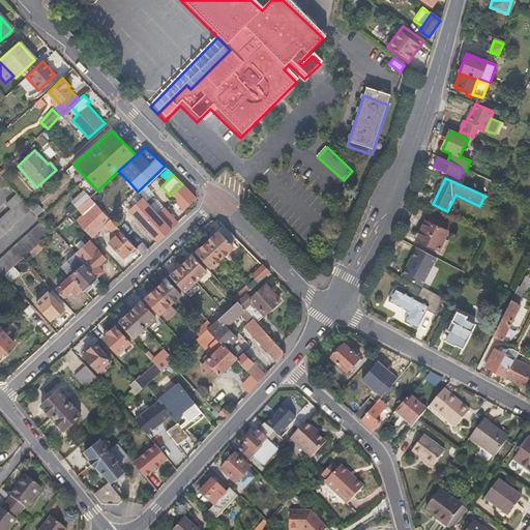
[(183,210),(196,199),(182,184),(170,196),(183,210)]
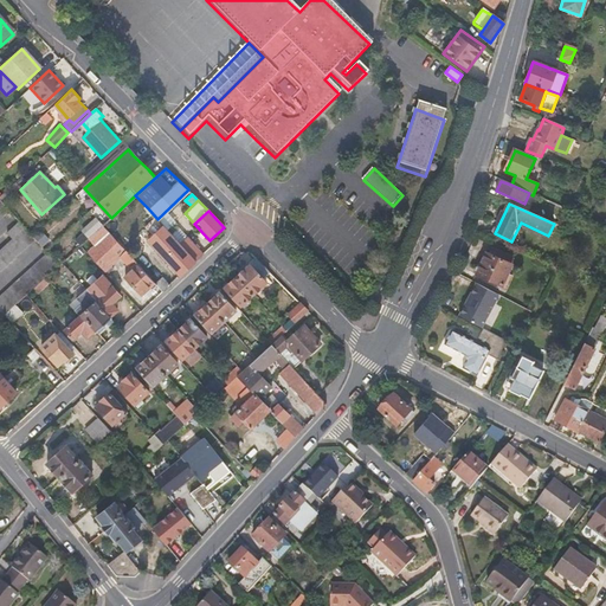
[(0,270),(33,240),(21,227),(18,223),(7,233),(12,238),(0,247),(0,270)]
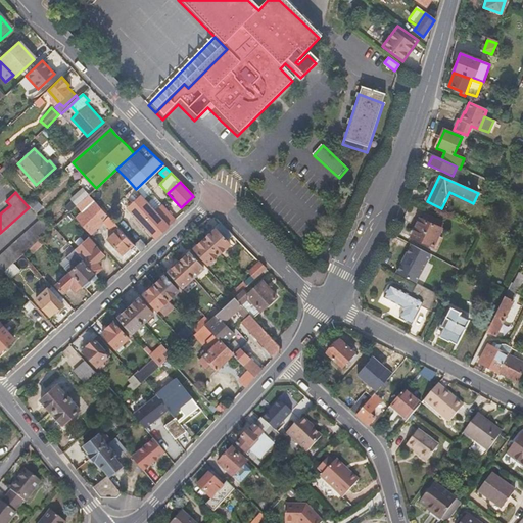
[(114,224),(108,217),(89,195),(75,207),(81,212),(75,219),(91,236),(96,232),(95,230),(103,223),(109,229),(114,224)]
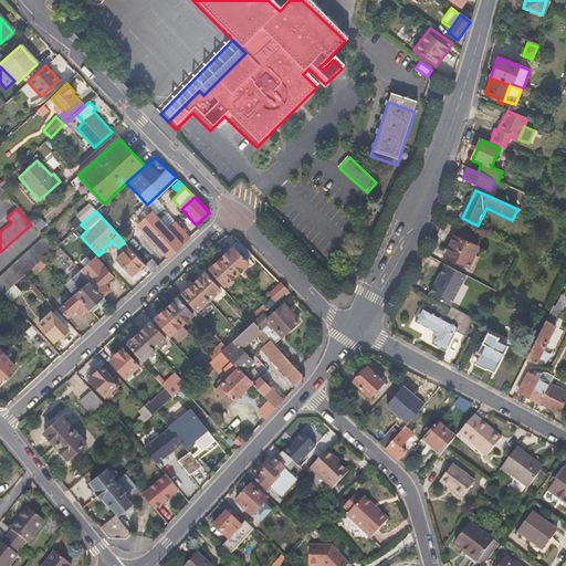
[(184,244),(168,228),(160,220),(153,211),(138,226),(149,239),(168,258),(184,244)]
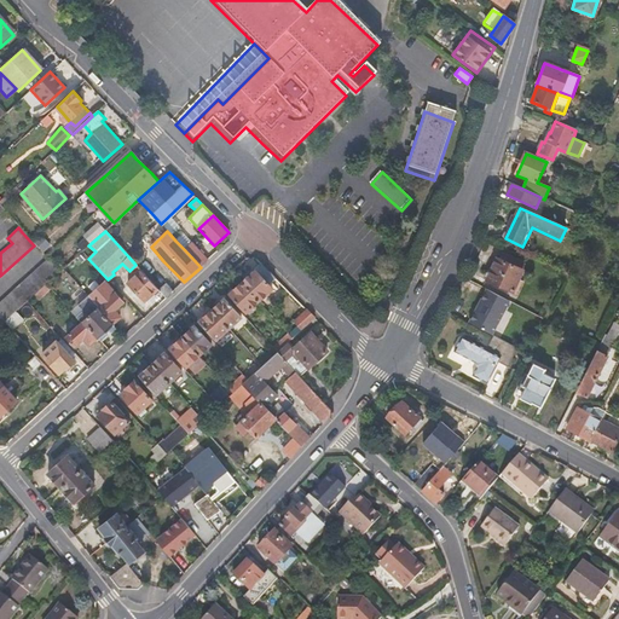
[(184,249),(191,243),(183,233),(175,241),(184,249)]
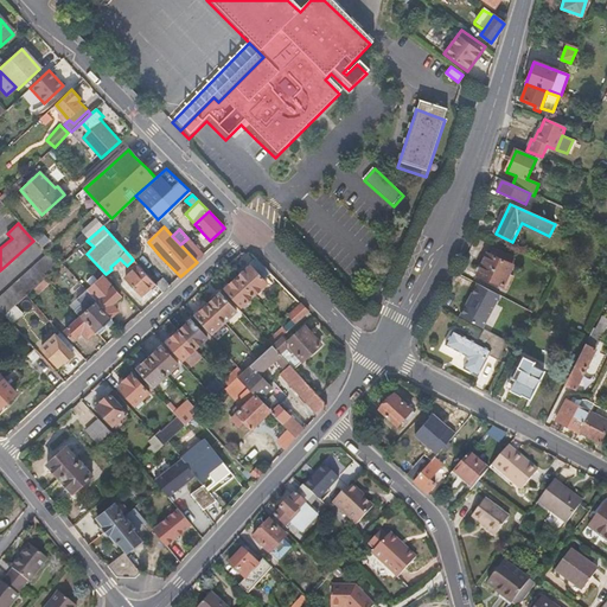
[(144,272),(160,256),(148,242),(142,236),(126,251),(133,260),(138,264),(144,272)]
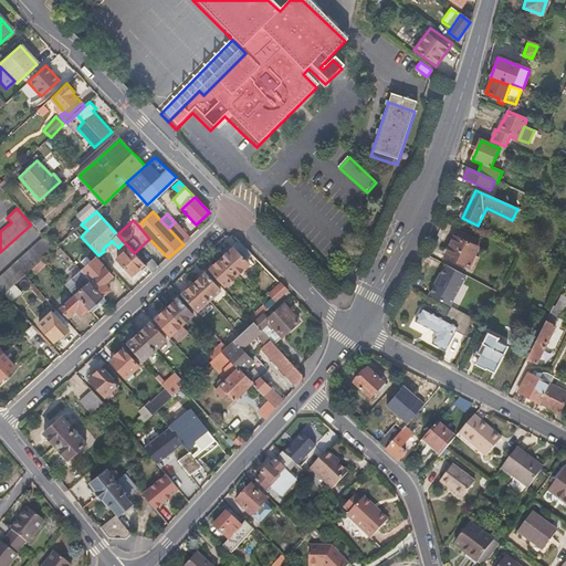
[(190,238),(175,222),(168,228),(184,244),(190,238)]
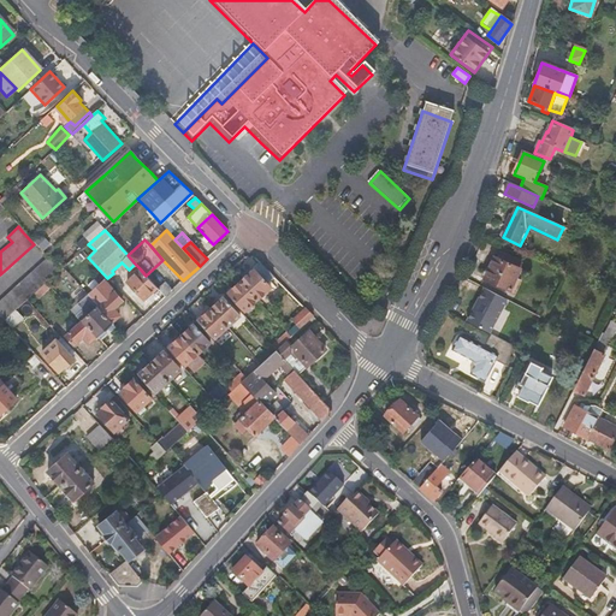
[(81,261),(87,256),(82,252),(76,258),(81,261)]
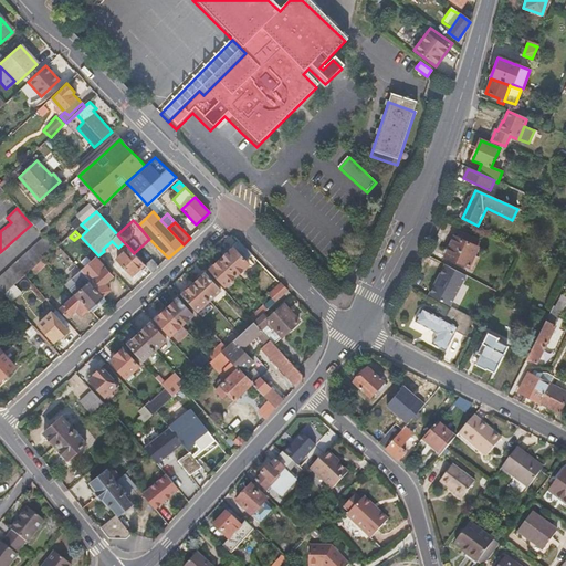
[(468,268),(477,248),(475,248),(478,241),(459,232),(457,239),(454,238),(444,257),(468,268)]
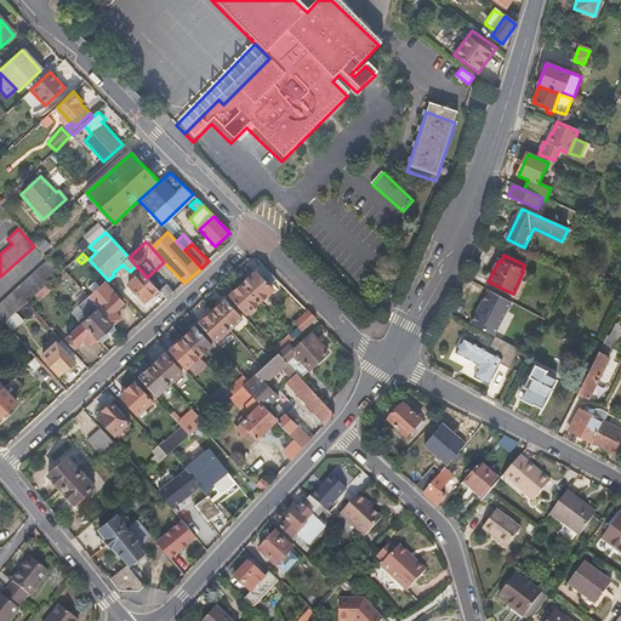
[(0,329),(33,298),(46,285),(50,283),(58,274),(60,274),(46,261),(0,303),(0,329)]
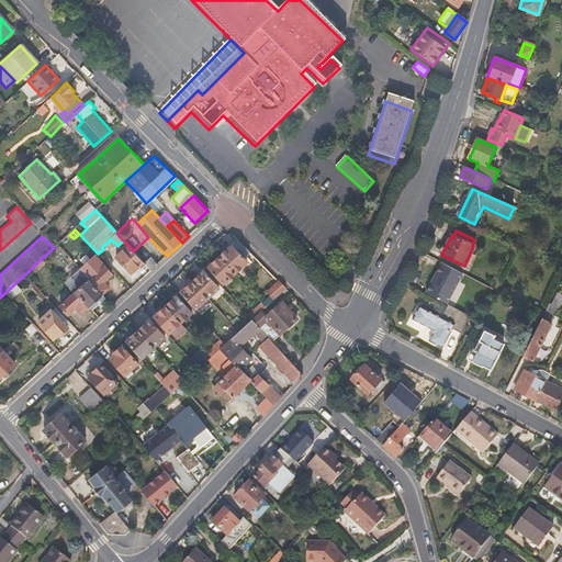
[(242,256),(248,250),(238,240),(221,256),(234,271),(246,260),(242,256)]
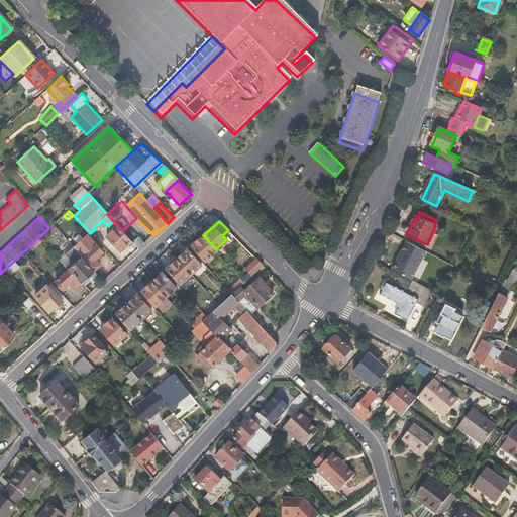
[(130,241),(122,231),(117,225),(106,236),(119,251),(130,241)]
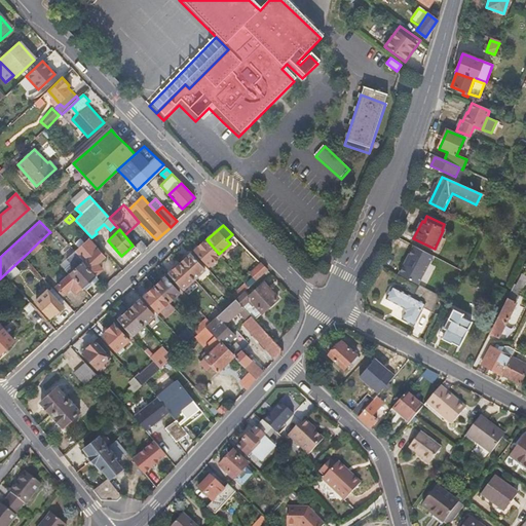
[(45,241),(51,234),(49,232),(42,239),(45,241)]
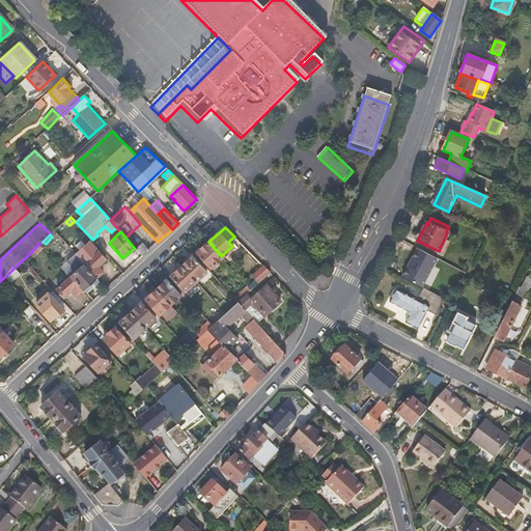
[(98,268),(106,260),(89,242),(76,254),(84,263),(84,266),(96,279),(103,273),(98,268)]
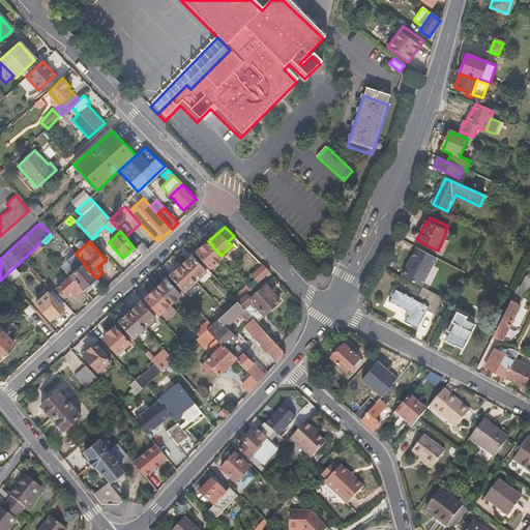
[(208,267),(221,256),(208,241),(196,253),(208,267)]
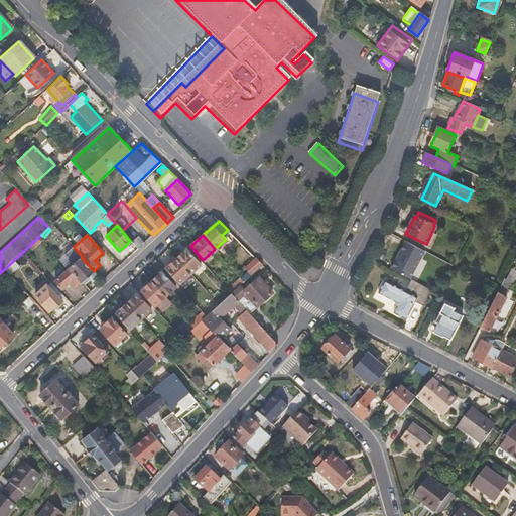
[(30,251),(41,241),(38,237),(27,248),(30,251)]
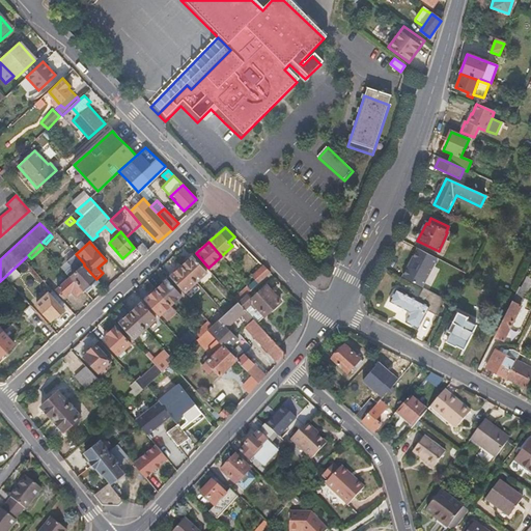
[(438,259),(417,249),(401,277),(422,288),(438,259)]
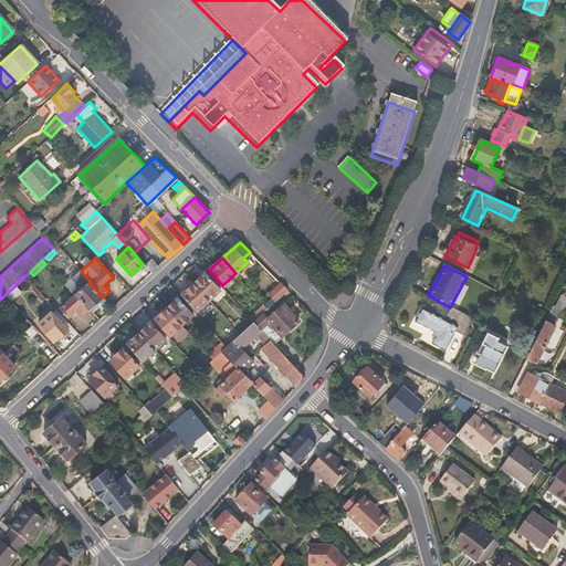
[(103,297),(90,283),(90,281),(81,271),(80,270),(71,279),(75,284),(70,289),(75,294),(83,301),(90,310),(91,310),(104,299),(103,297)]
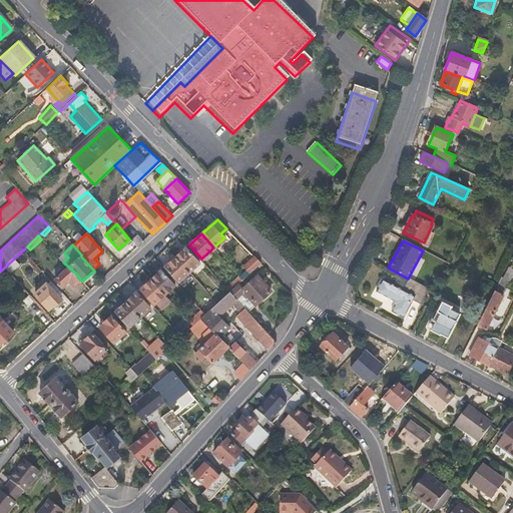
[(197,263),(184,248),(175,257),(188,272),(197,263)]
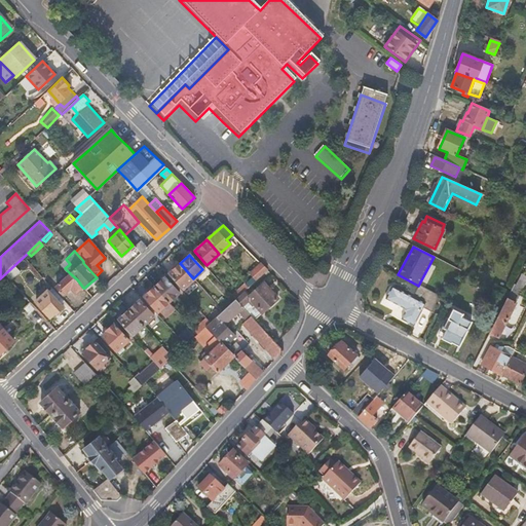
[(193,278),(180,263),(170,272),(183,288),(193,278)]
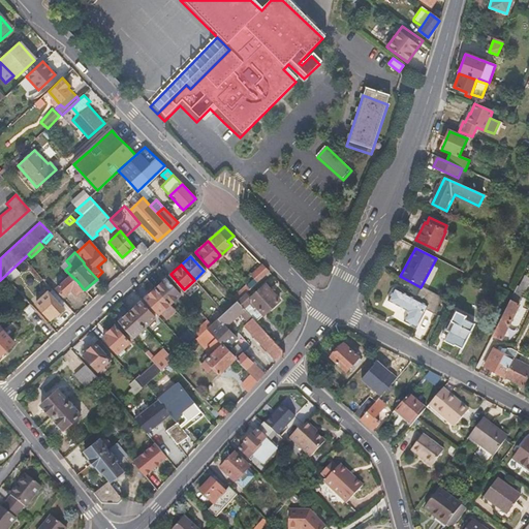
[(250,290),(270,273),(263,267),(245,284),(250,290)]
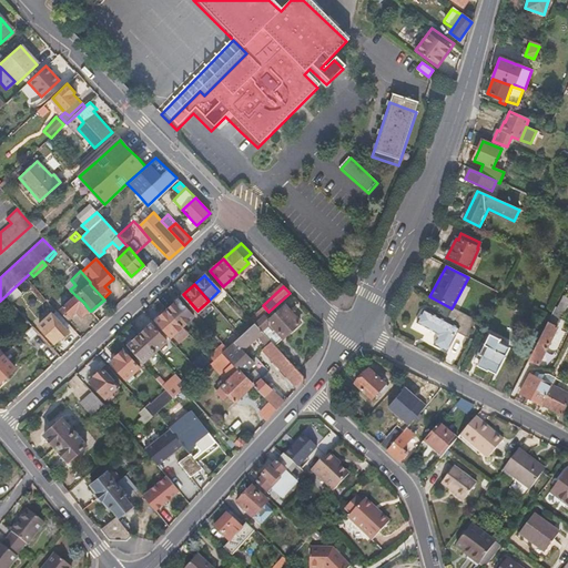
[(90,311),(83,302),(75,295),(60,308),(67,316),(73,310),(82,317),(90,311)]
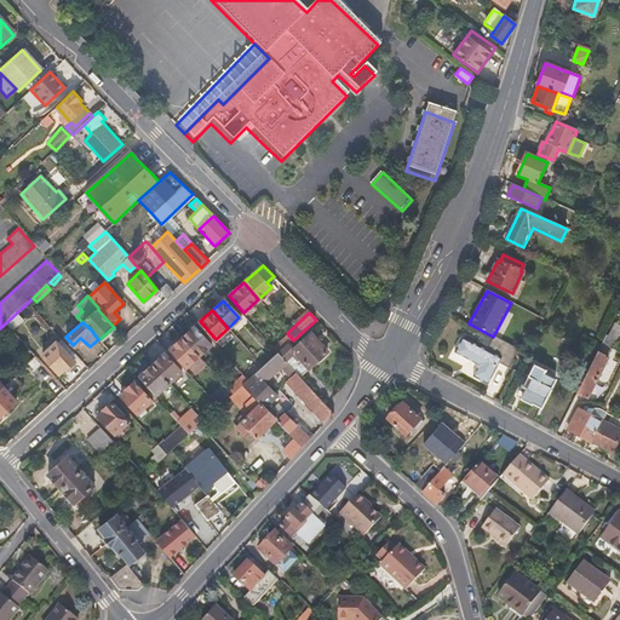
[(210,344),(194,326),(182,338),(197,355),(210,344)]
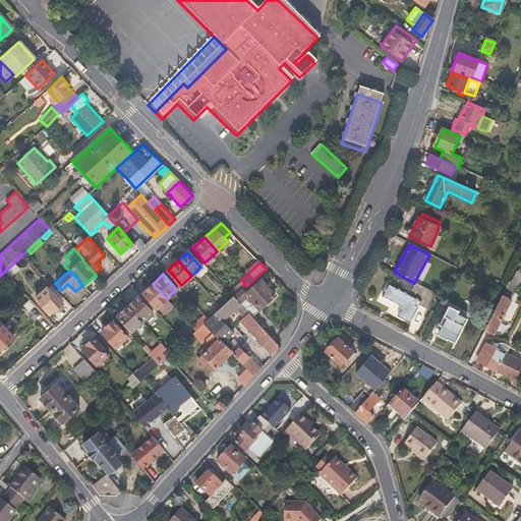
[(234,297),(245,287),(246,286),(241,280),(229,292),(234,297)]
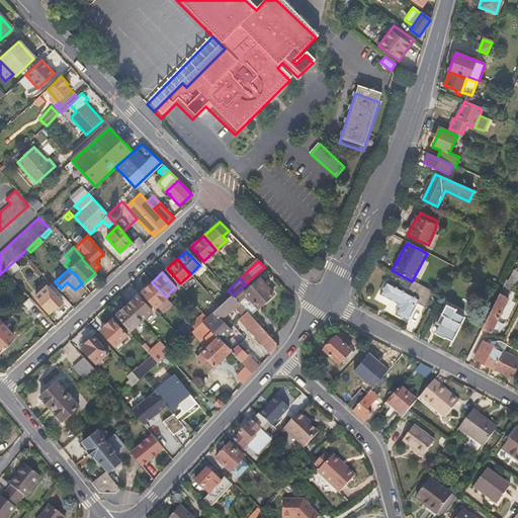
[(491,334),(508,299),(507,298),(516,281),(510,278),(508,282),(506,281),(482,329),(491,334)]
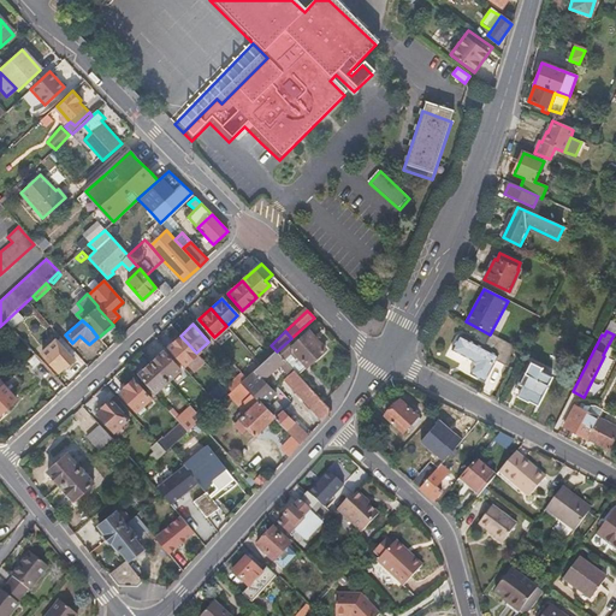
[(297,375),(325,351),(309,335),(296,347),(290,339),(277,351),(276,353),(294,372),(297,375)]
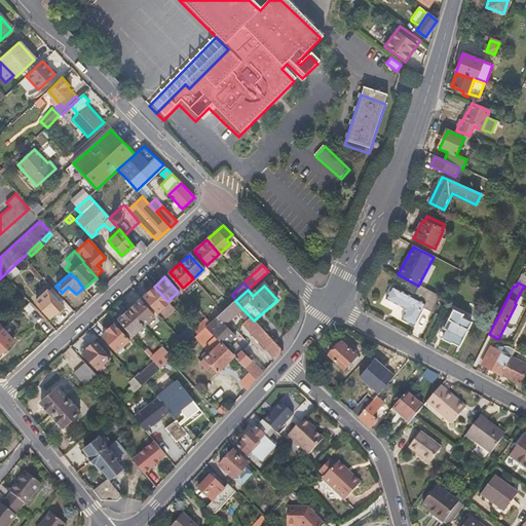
[(430,313),(440,298),(418,286),(412,298),(390,287),(385,298),(404,307),(405,313),(401,321),(413,328),(422,309),(430,313)]
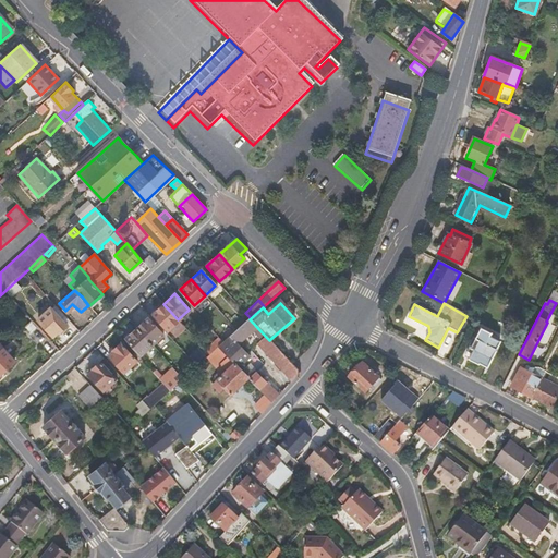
[(178,319),(164,304),(153,314),(167,330),(178,319)]
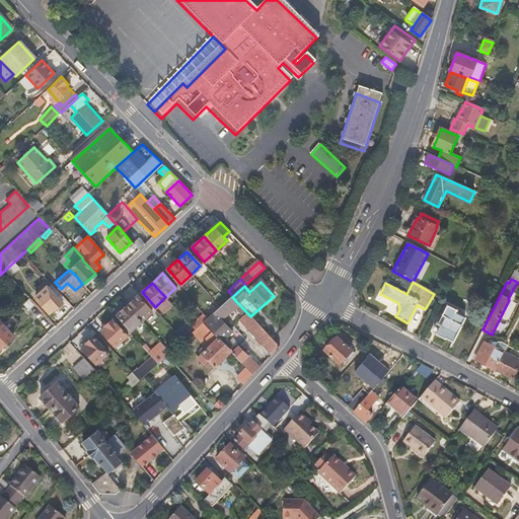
[(55,310),(62,303),(47,287),(34,299),(49,313),(53,309),(55,310)]
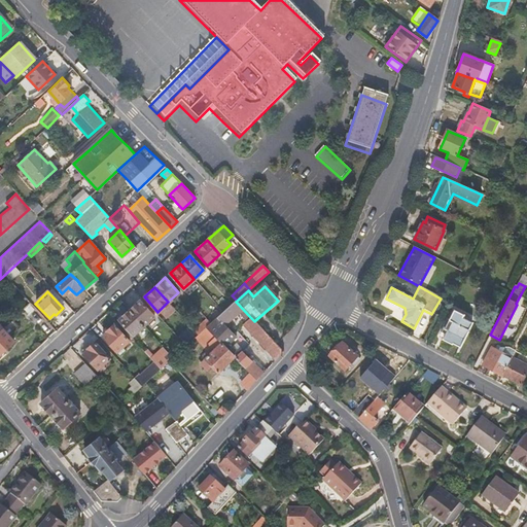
[(18,315),(31,303),(27,299),(13,311),(18,315)]
